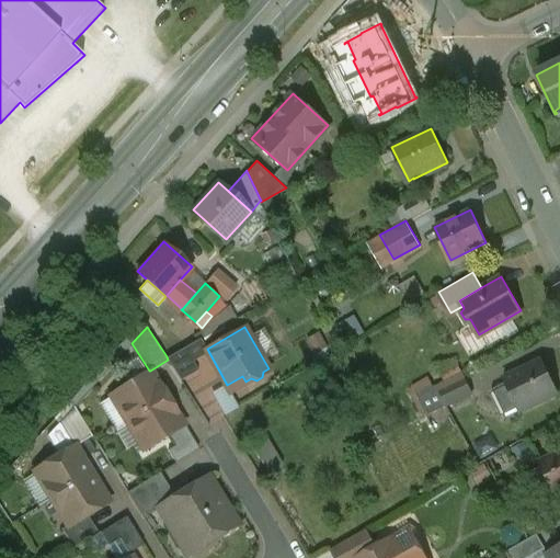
[(201,337),(167,356),(168,360),(181,378),(198,368),(193,360),(208,351),(207,349),(201,337)]
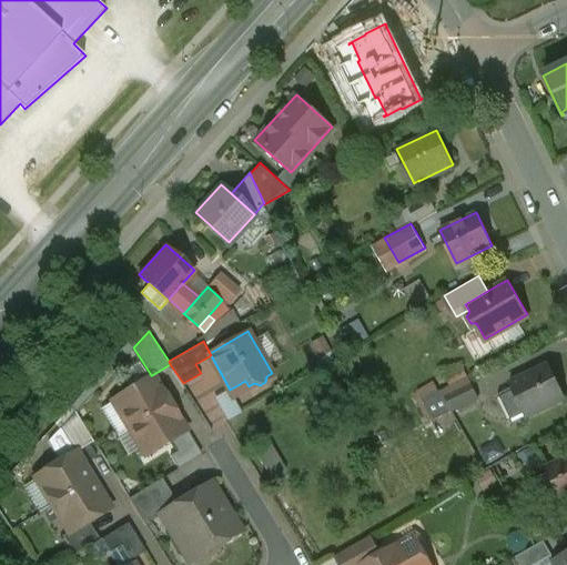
[(549,363),(510,382),(527,415),(566,396),(549,363)]
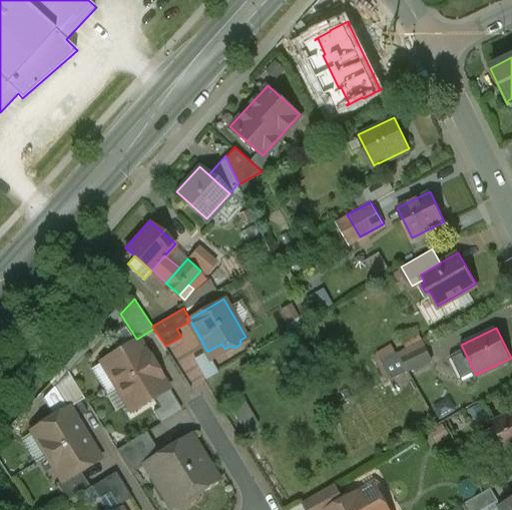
[(136,339),(101,360),(101,361),(103,360),(117,384),(153,362),(145,349),(144,350),(137,339),(136,339)]
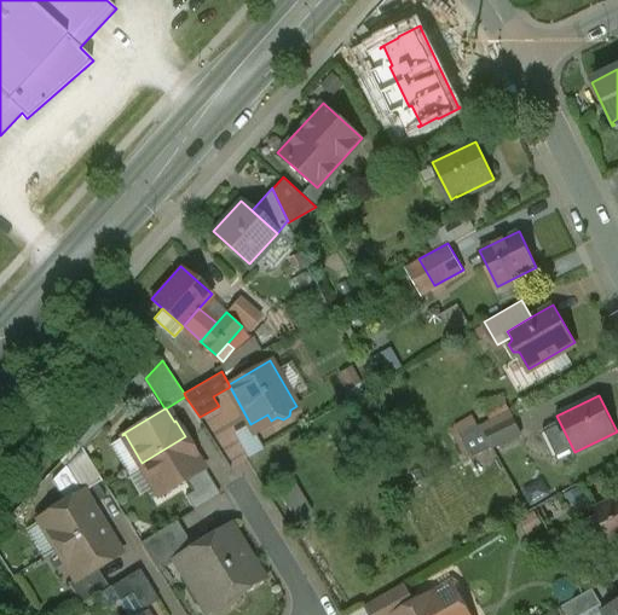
[(513,416),(485,429),(494,445),(521,431),(513,416)]
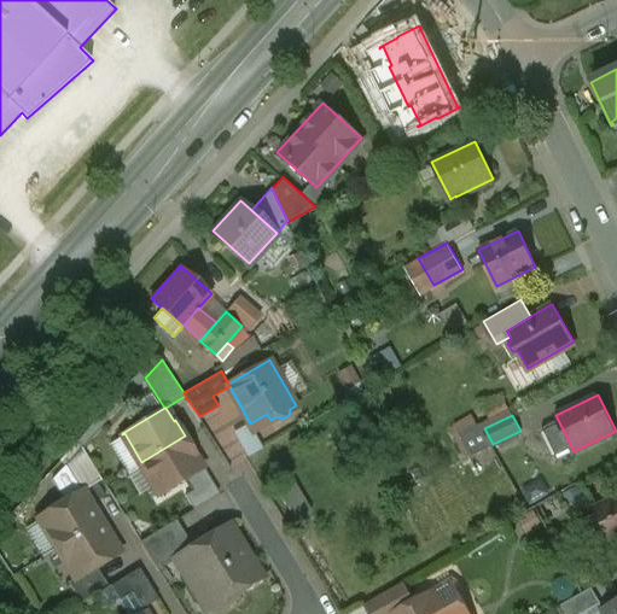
[(195,451),(185,436),(141,462),(159,491),(157,492),(158,493),(202,467),(192,452),(195,451)]
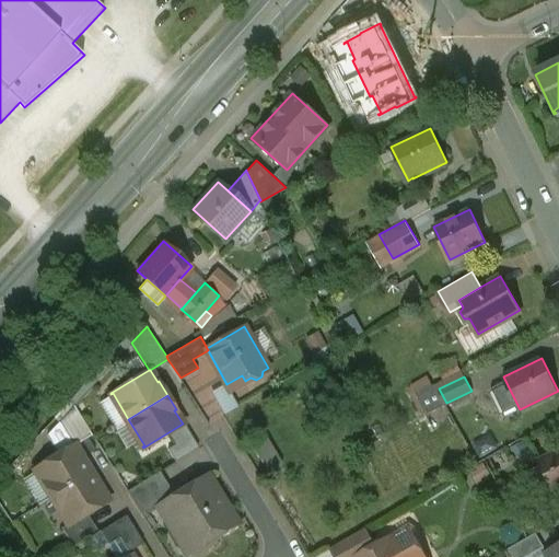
[(92,433),(74,405),(59,420),(73,444),(76,443),(92,433)]
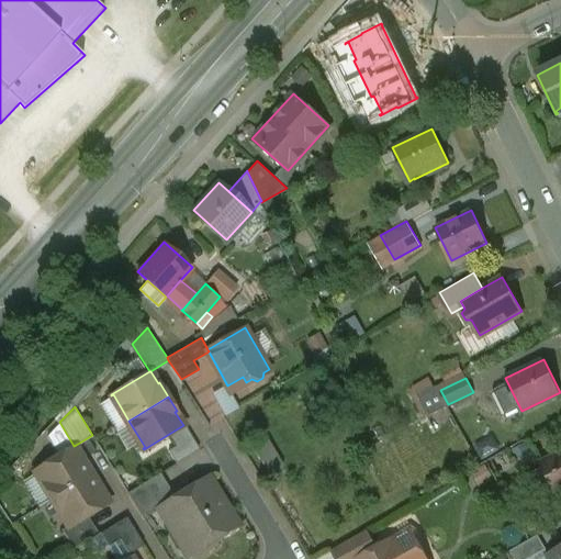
[(74,446),(35,471),(36,472),(37,471),(54,496),(91,473),(75,448),(77,447),(76,445),(74,446)]
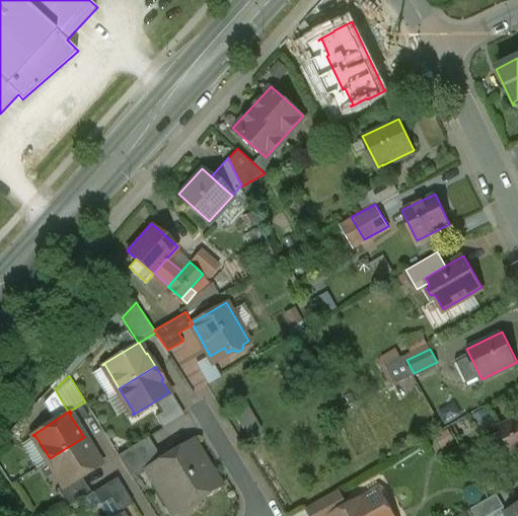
[(517,417),(500,426),(514,456),(517,454),(517,417)]
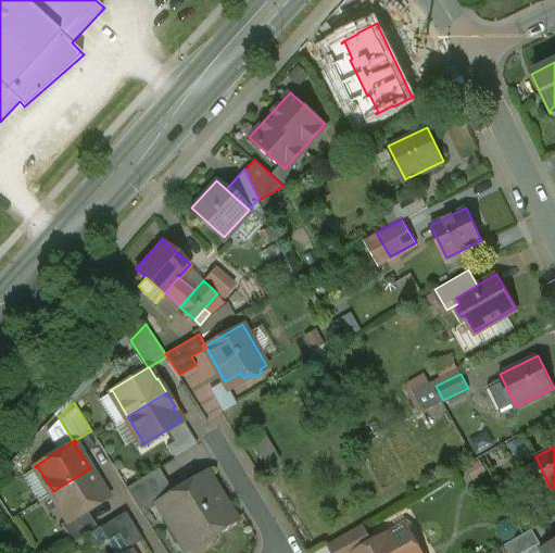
[(156,467),(126,487),(141,512),(159,502),(158,500),(172,491),(156,467)]
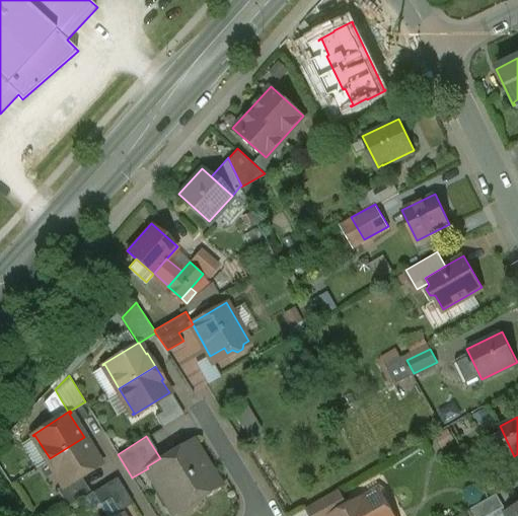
[(84,437),(50,458),(64,483),(65,484),(81,474),(100,461),(100,460),(98,461),(84,437)]
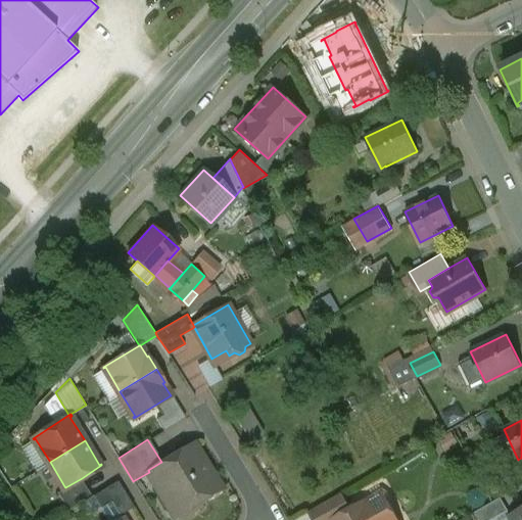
[(161,462),(148,470),(149,472),(173,510),(196,494),(205,497),(221,487),(193,442),(165,460),(161,462)]
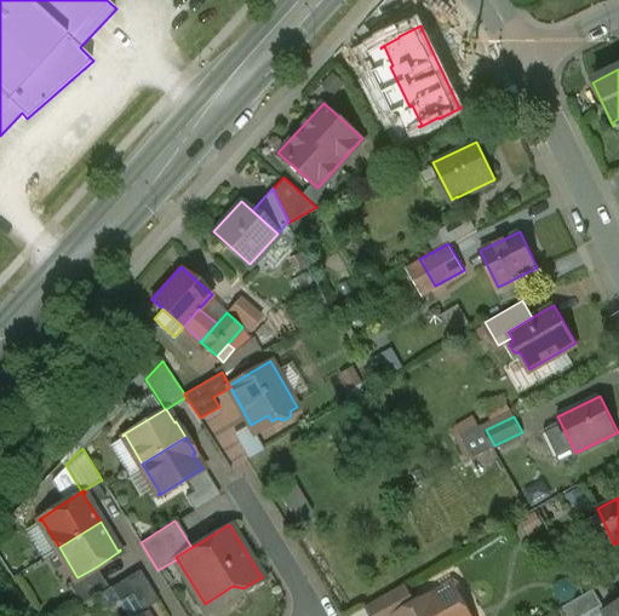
[(97,566),(78,577),(76,576),(68,582),(81,604),(109,587),(97,566)]
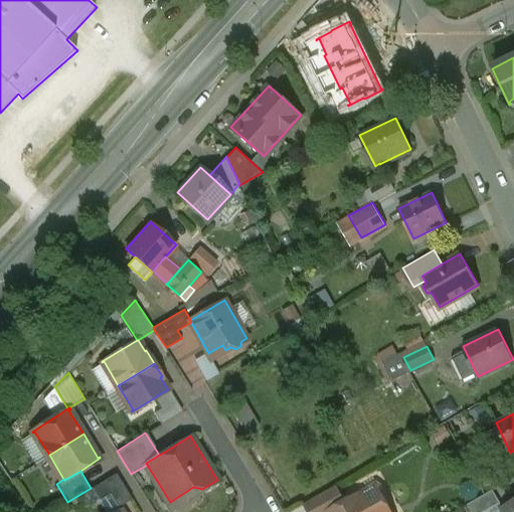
[(116,472),(93,487),(100,499),(110,493),(118,507),(132,498),(116,472)]
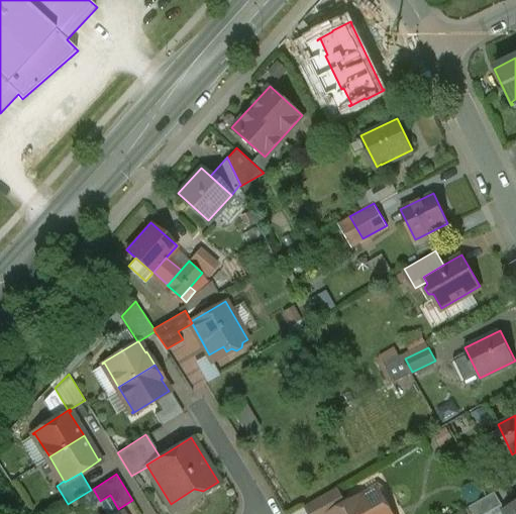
[(336,487),(305,504),(310,513),(327,513),(346,504),(336,487)]
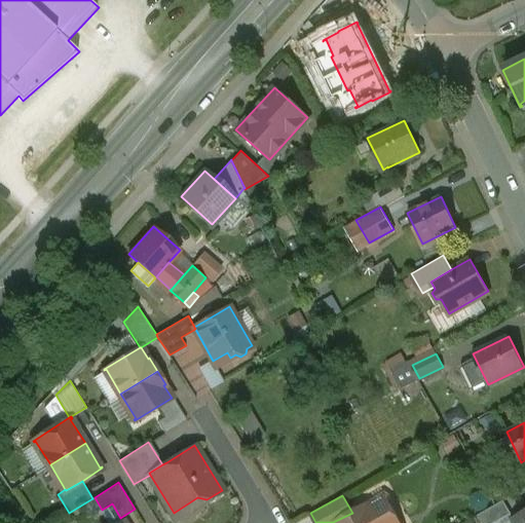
[(504,499),(478,514),(483,522),(492,522),(512,513),(504,499)]
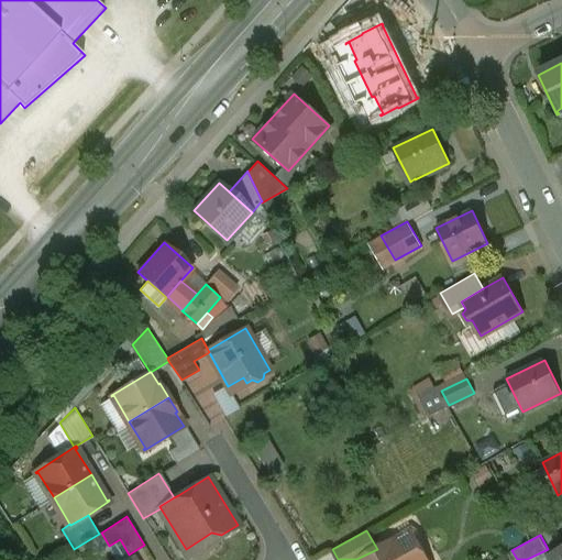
[(377,549),(356,559),(404,559),(405,556),(405,555),(397,542),(392,540),(377,549)]
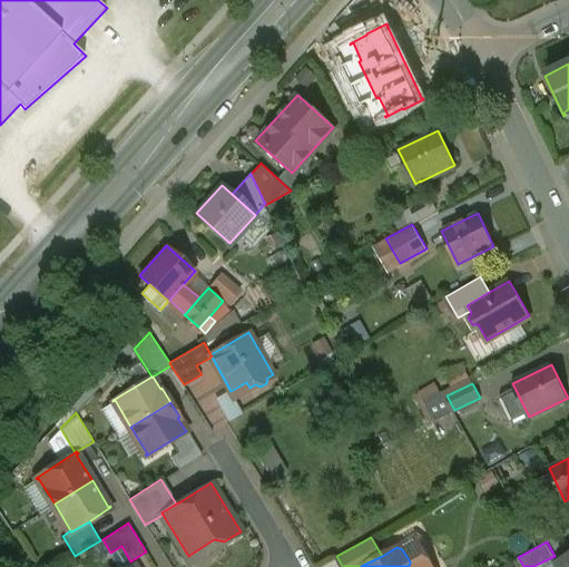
[(432,566),(425,554),(410,561),(410,563),(409,566),(432,566)]
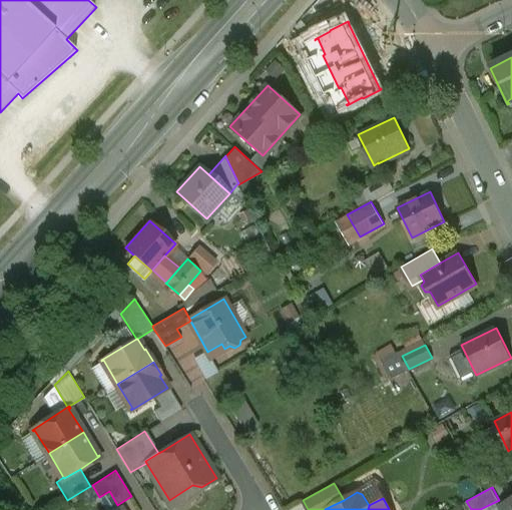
[(511,499),(500,505),(502,509),(511,509),(511,499)]
